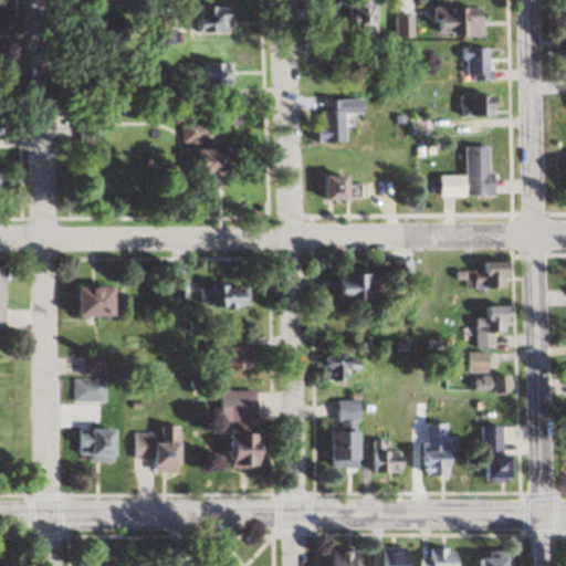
[(565,0),(554,0),(554,39),(565,38),(565,0)]
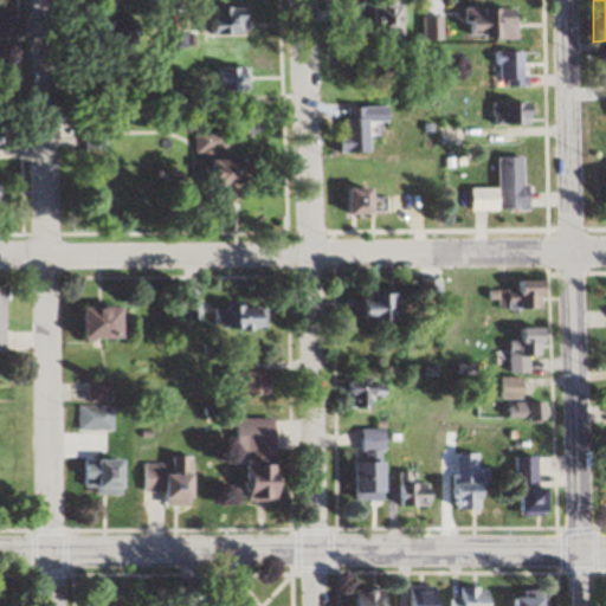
[(407,2),(366,2),(367,36),(408,34),(407,2)]
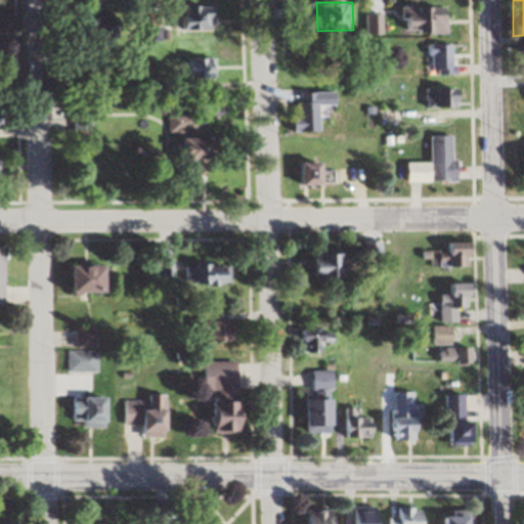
[(190,30),(220,30),(220,6),(190,6),(190,30)]
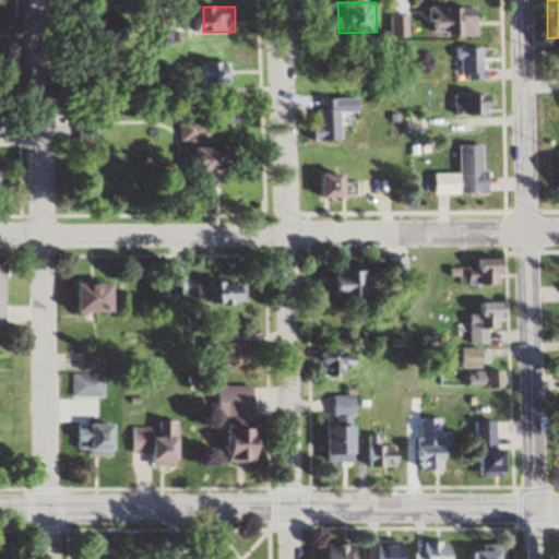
[(466,35),(466,9),(430,9),(430,35),(466,35)]
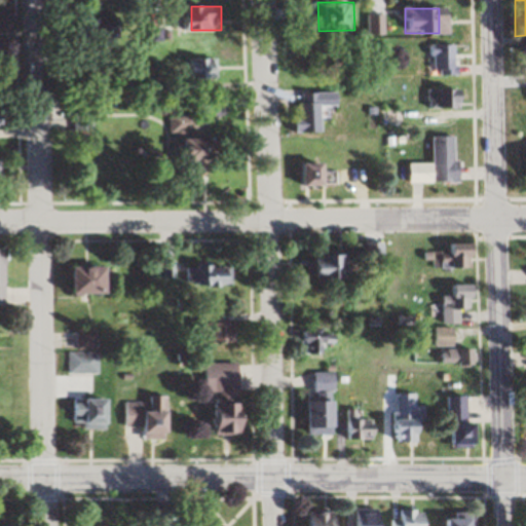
[(369,34),(380,34),(380,16),(369,16),(369,34)]
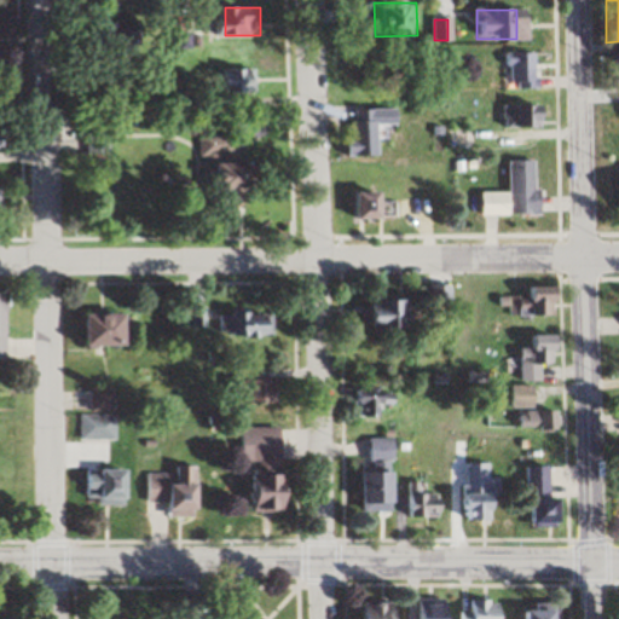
[(499,90),(526,90),(526,53),(499,53),(499,90)]
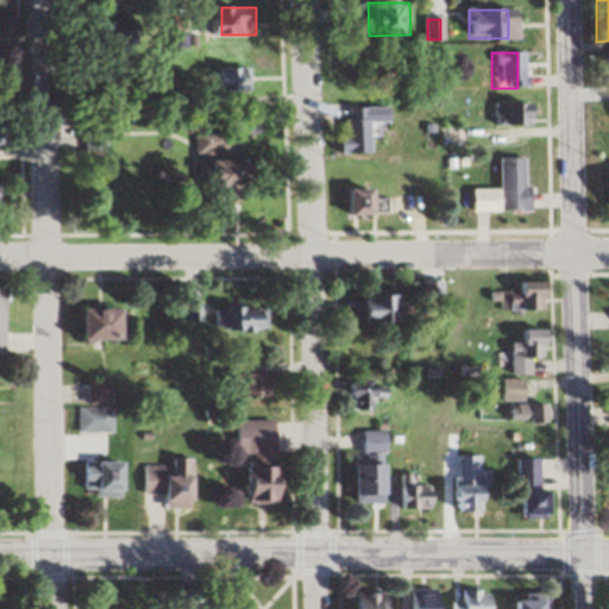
[(221,68),(221,90),(256,90),(256,68),(221,68)]
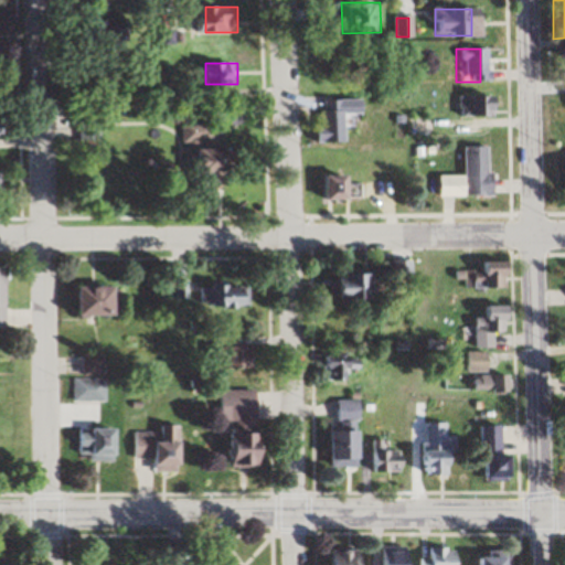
[(488,96),(450,96),(450,117),(488,117),(488,96)]
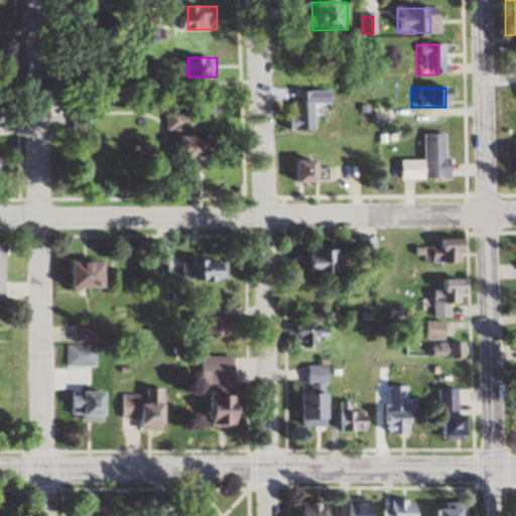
[(318,131),(318,106),(334,106),(334,91),(298,91),(298,102),(291,102),(290,131),(318,131)]
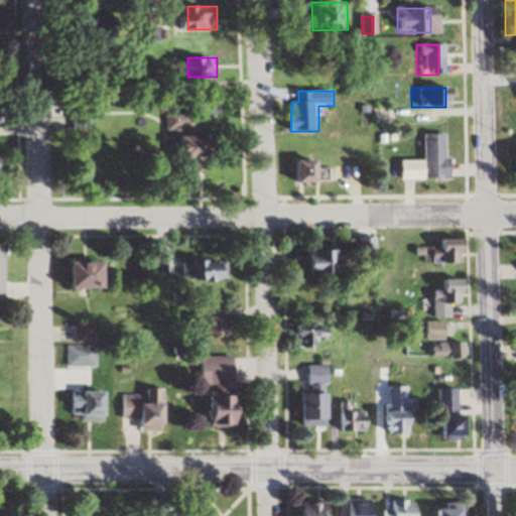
[(73,129),(95,129),(95,97),(73,97),(73,129)]
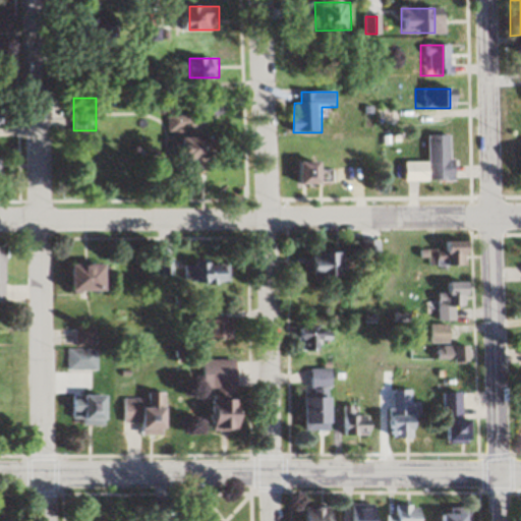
[(169,112),(169,134),(198,134),(198,112),(169,112)]
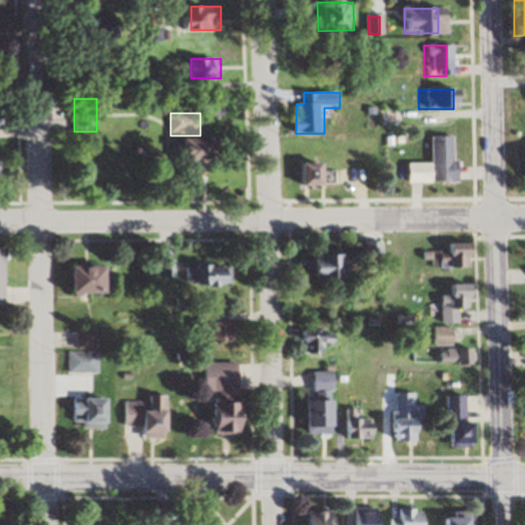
[(411,163),(412,184),(459,184),(459,136),(434,136),(434,163),(411,163)]
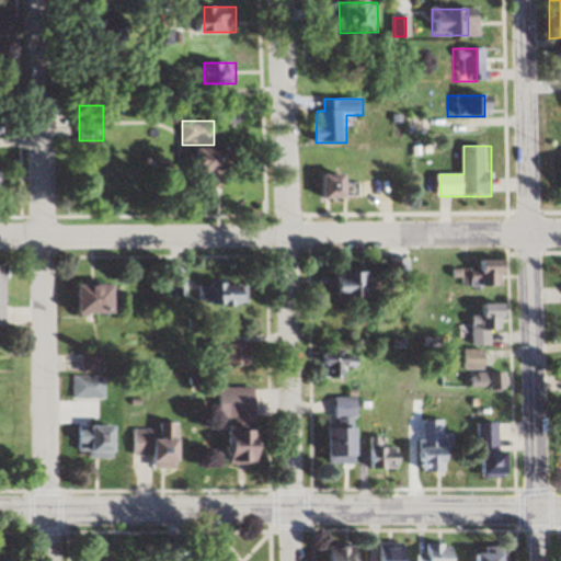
[(229,149),(208,149),(208,164),(229,164),(229,149)]
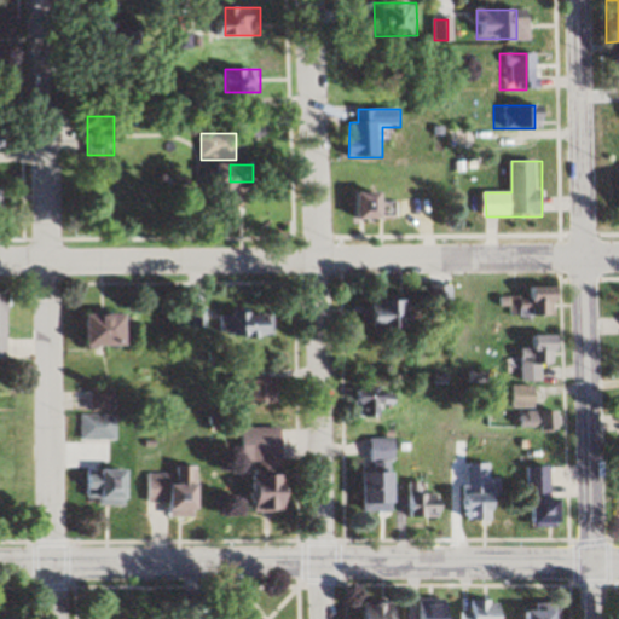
[(618,175),(608,177),(608,218),(618,217),(618,175)]
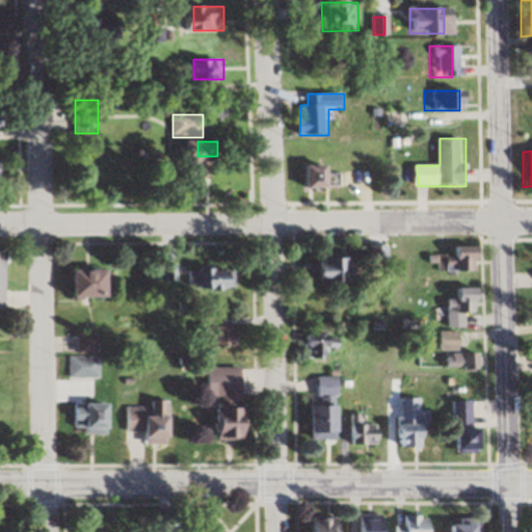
[(338,165),(309,165),(309,187),(338,187),(338,165)]
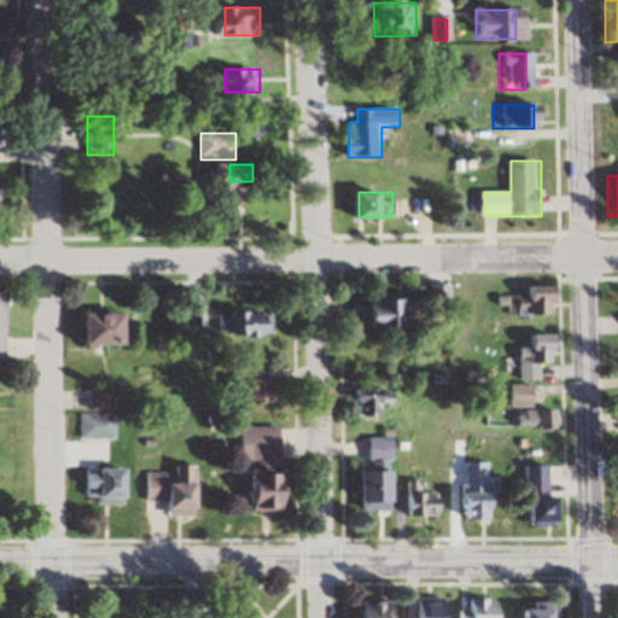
[(529,297),(505,297),(505,307),(508,307),(508,316),(561,318),(561,287),(529,287),(529,297)]
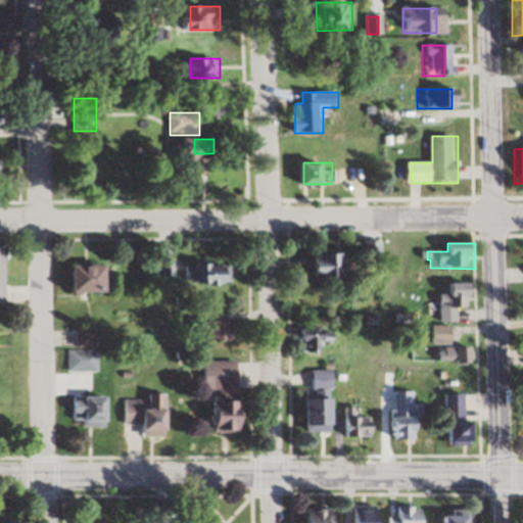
[(0,247),(0,303),(10,303),(9,247),(0,247)]
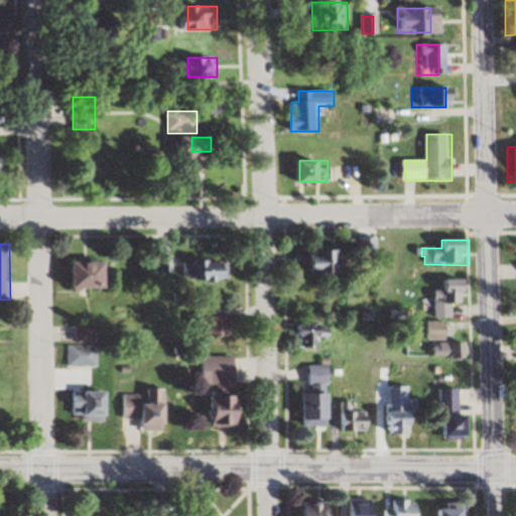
[(318,251),(318,275),(344,275),(344,251),(318,251)]
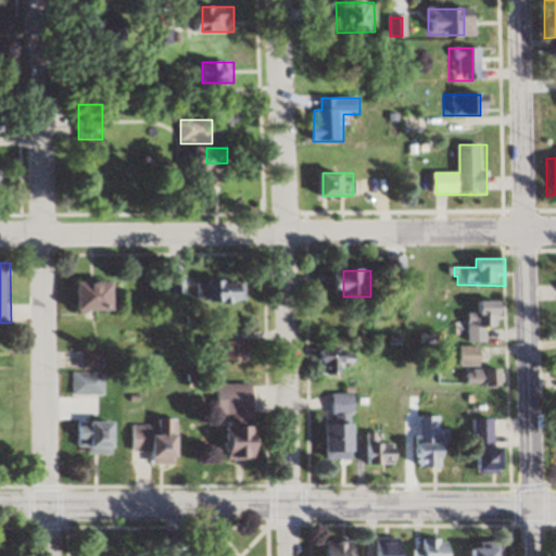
[(197,281),(197,304),(249,304),(249,281),(197,281)]
